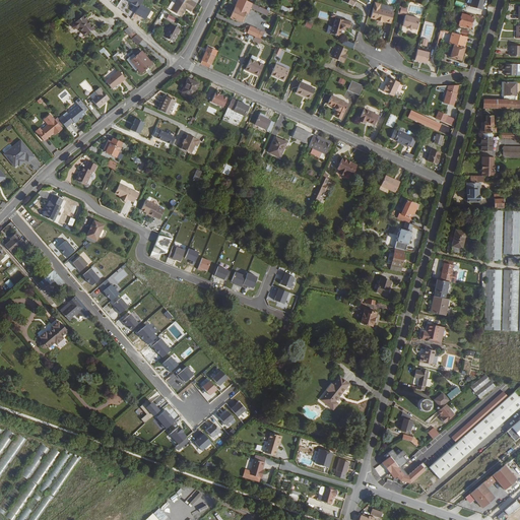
[(133,0),(147,9),(152,0),(133,0)]
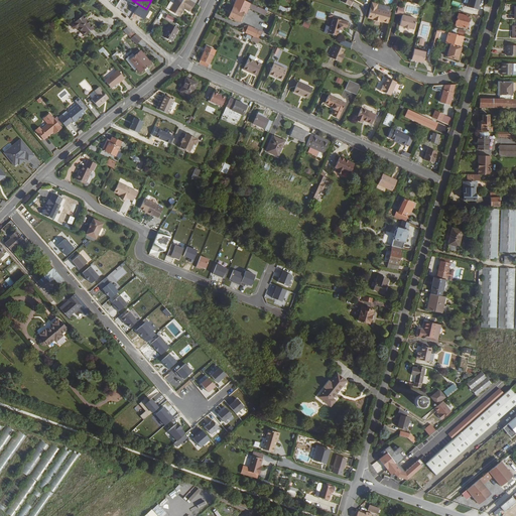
[(175,0),(169,10),(180,16),(184,9),(190,12),(196,3),(190,0),(175,0)]
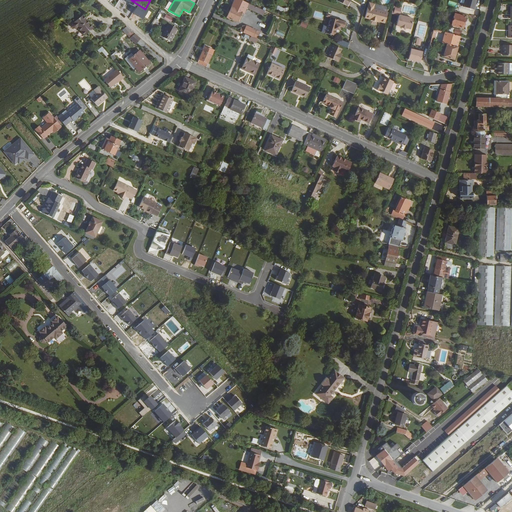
[(264,12),(265,11),(241,0),(234,0),(227,17),(237,22),(242,12),(244,13),(247,8),(262,14),(263,15),(264,12)]
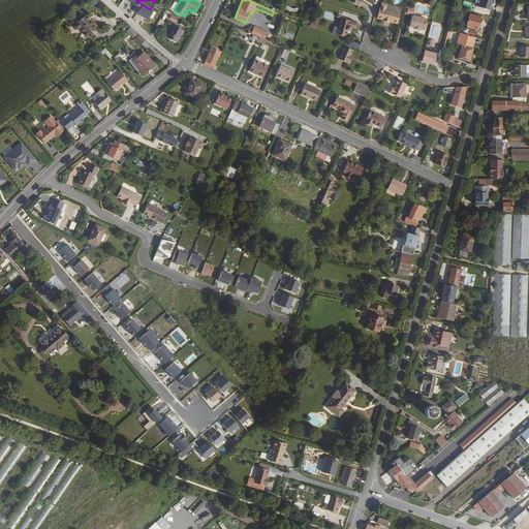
[(490,9),(492,0),(479,0),(478,6),(490,9)]
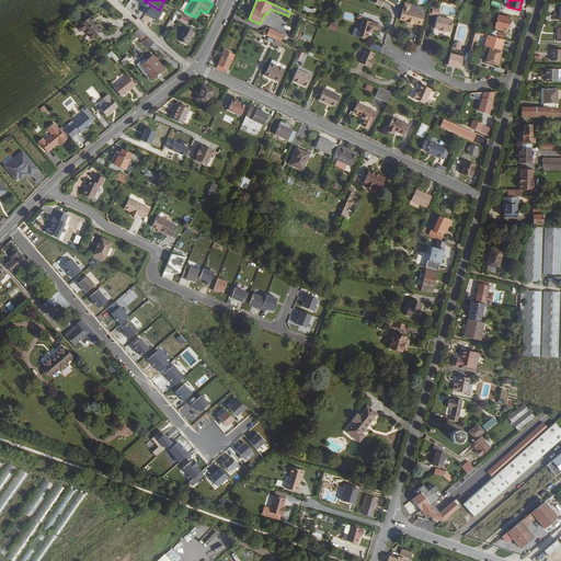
[(425,14),(410,11),(407,23),(414,25),(414,24),(423,26),(425,14)]
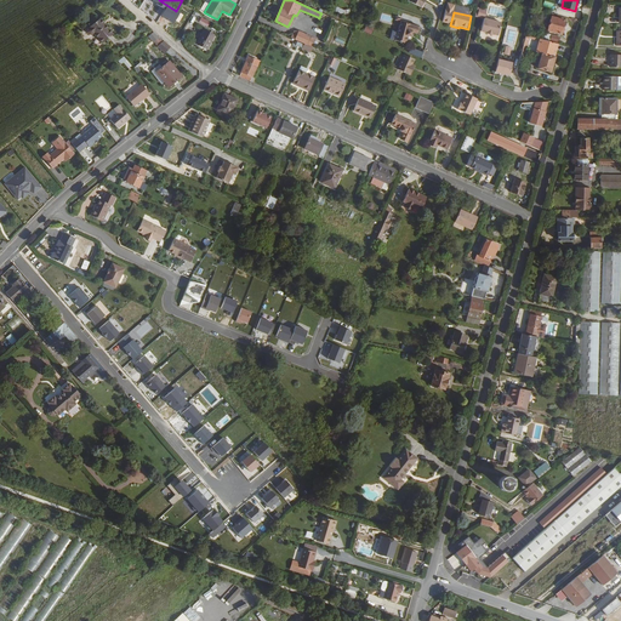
[(560,35),(565,21),(552,17),(548,27),(546,26),(546,27),(548,28),(547,32),(560,35)]
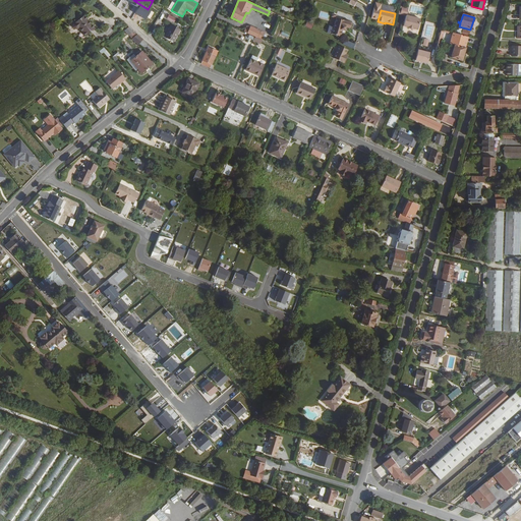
[(85,36),(95,29),(84,15),(75,22),(73,23),(73,26),(74,29),(77,29),(79,27),(85,36)]
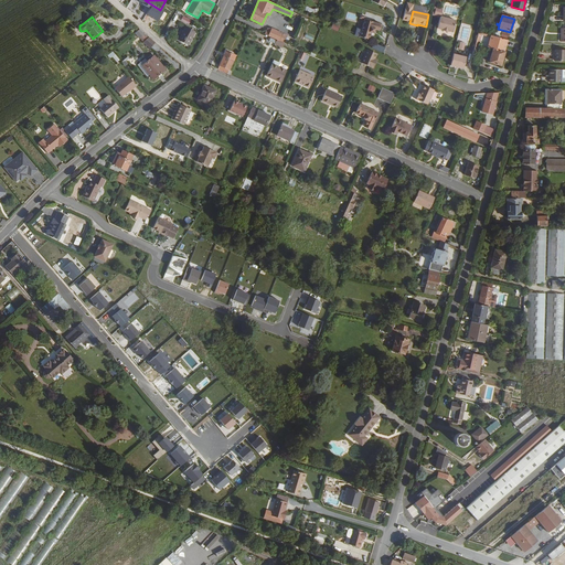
[(454,33),(456,21),(441,18),(438,29),(443,30),(443,31),(448,32),(449,32),(454,33)]
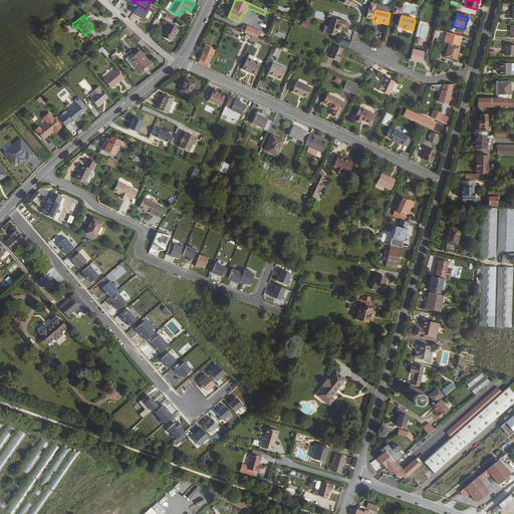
[(346,22),(331,18),(327,34),(335,36),(337,32),(339,32),(340,29),(344,30),(346,22)]
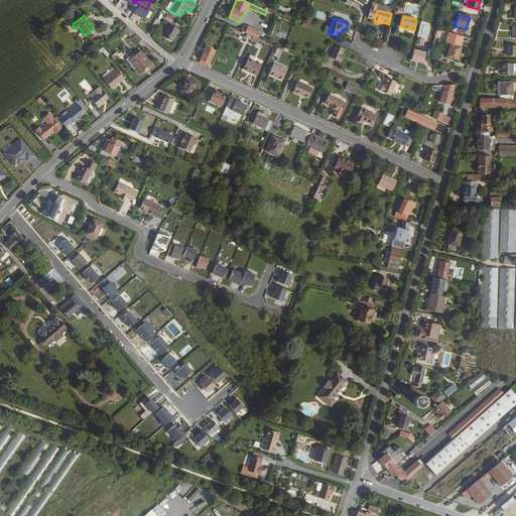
[(304,20),(302,26),(308,28),(310,22),(304,20)]
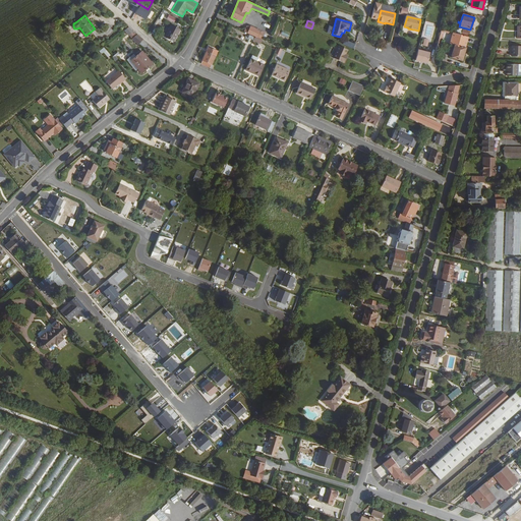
[(178,31),(170,26),(164,38),(172,42),(178,31)]
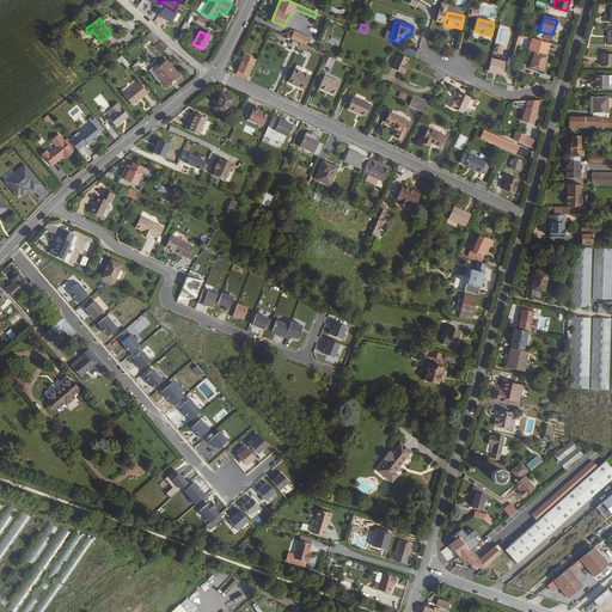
[(295,31),(289,32),(287,37),(300,43),(303,44),(306,38),(307,36),(305,35),(295,31)]
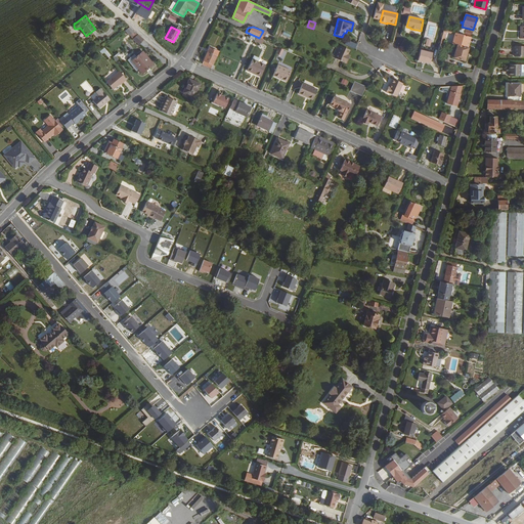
[(470,37),(463,36),(444,30),(442,36),(445,36),(446,33),(454,35),(451,44),(456,45),(467,48),(467,47),(470,37)]
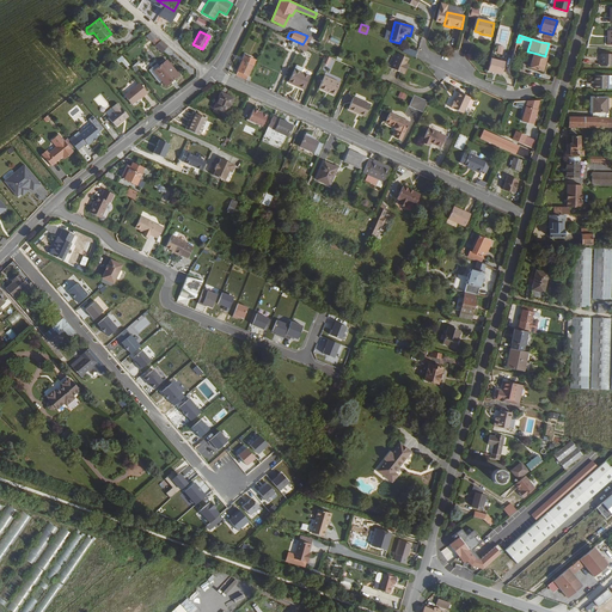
[(169,47),(161,41),(155,46),(163,53),(169,47)]
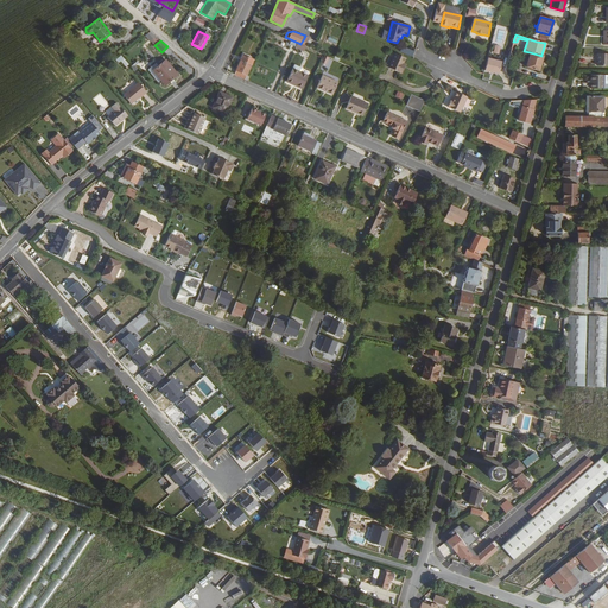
[(538,71),(543,57),(542,56),(530,52),(526,68),(538,71)]
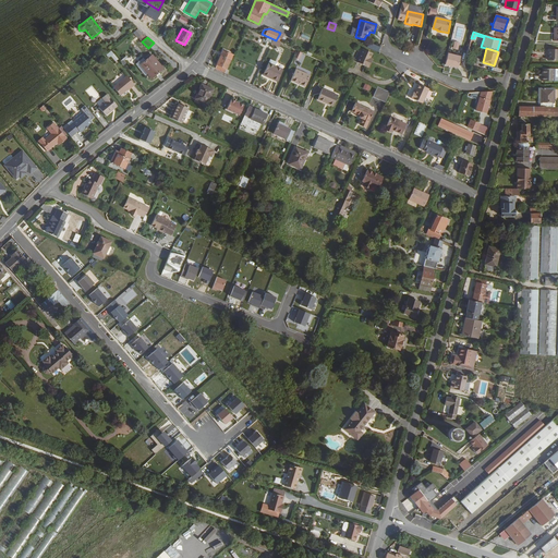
[(557,48),(547,49),(546,59),(557,59),(557,48)]
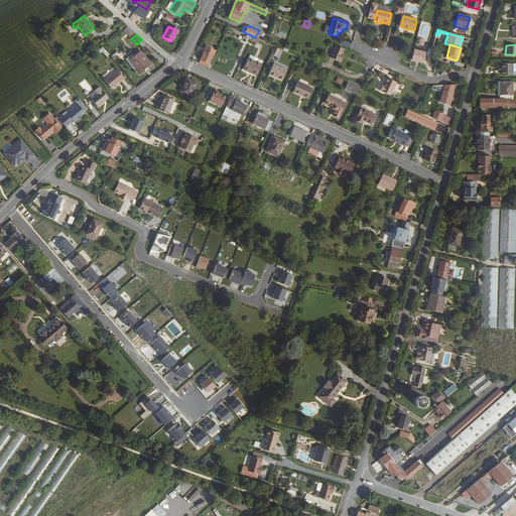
[(103,46),(99,50),(107,58),(110,54),(103,46)]
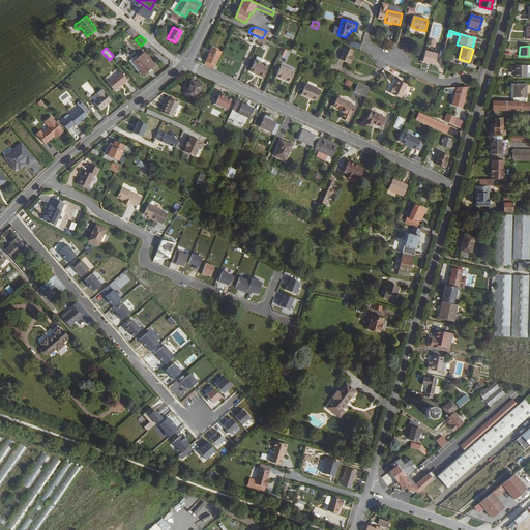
[(354,51),(346,48),(341,60),(351,64),(353,59),(351,58),(352,56),(354,51)]
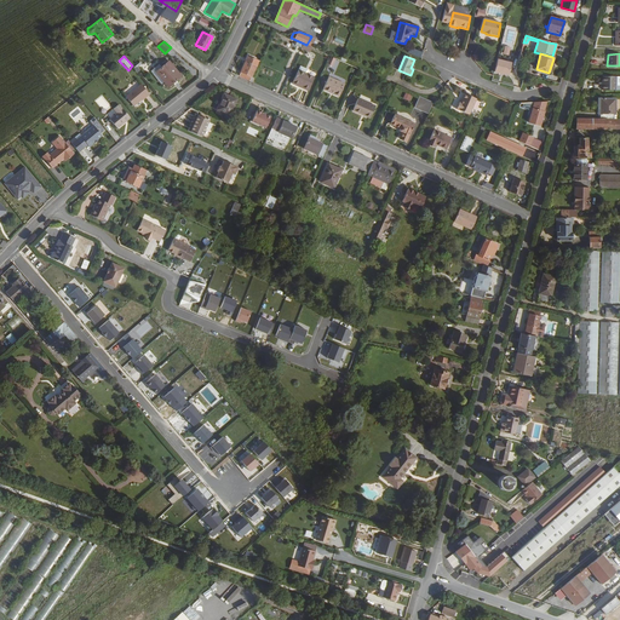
[(240,76),(253,82),(256,78),(253,76),(258,67),(258,65),(247,59),(247,61),(241,72),(242,72),(240,76)]
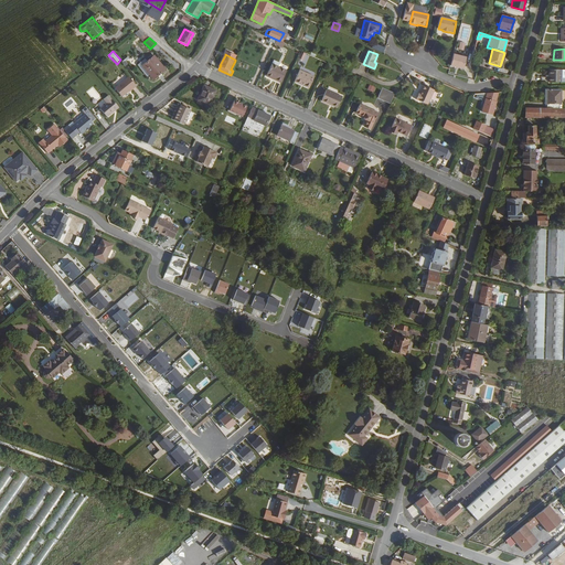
[(464,68),(466,56),(454,54),(450,66),(464,68)]
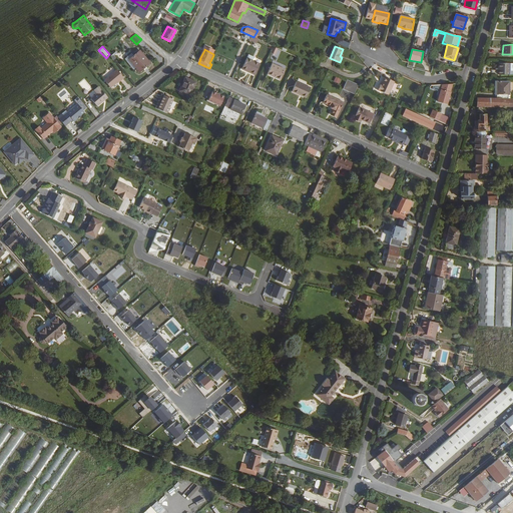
[(132,56),(131,54),(124,59),(129,65),(131,63),(138,71),(149,63),(139,51),(132,56)]
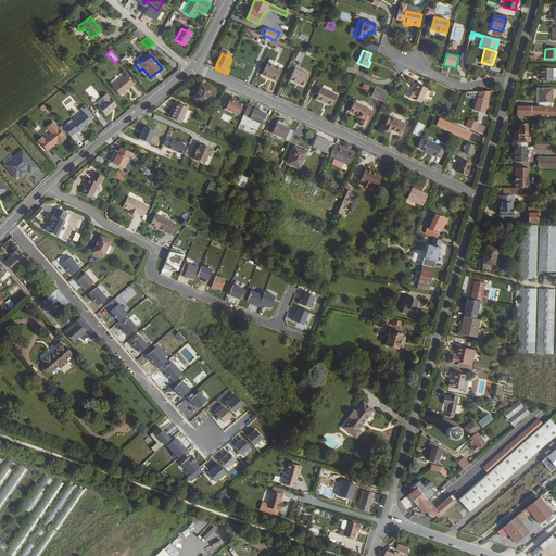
[(282,70),(268,63),(263,74),(270,77),(270,78),(277,81),(282,70)]
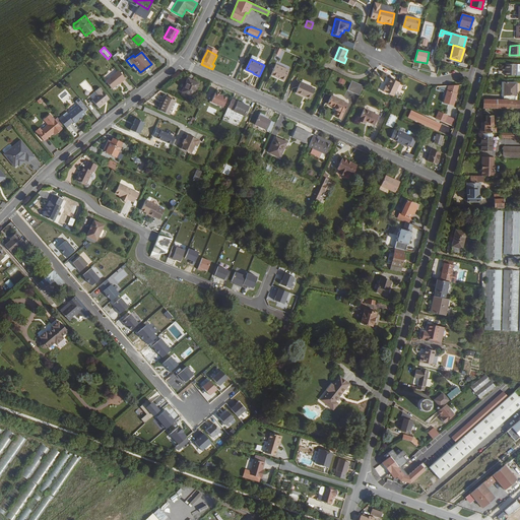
[(516,64),(505,64),(504,75),(516,75),(516,64)]
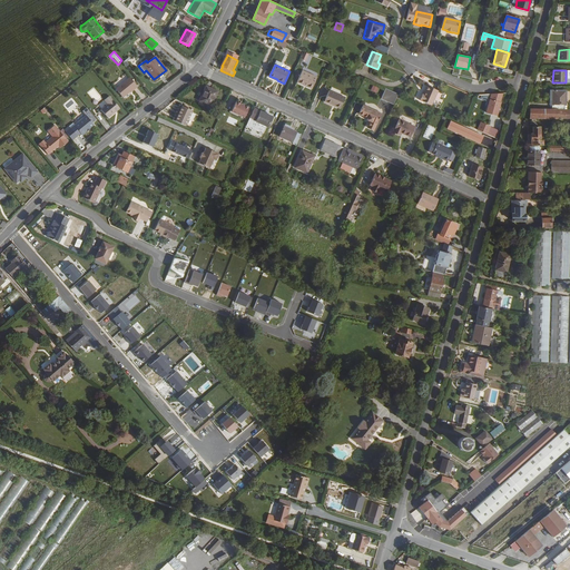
[(317,78),(303,71),(298,82),(306,86),(306,85),(313,88),(317,78)]
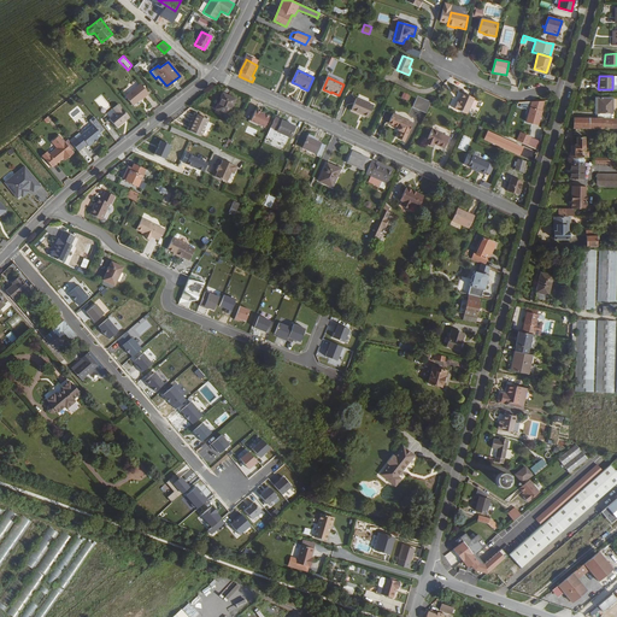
[(147,93),(140,83),(124,97),(131,105),(147,93)]
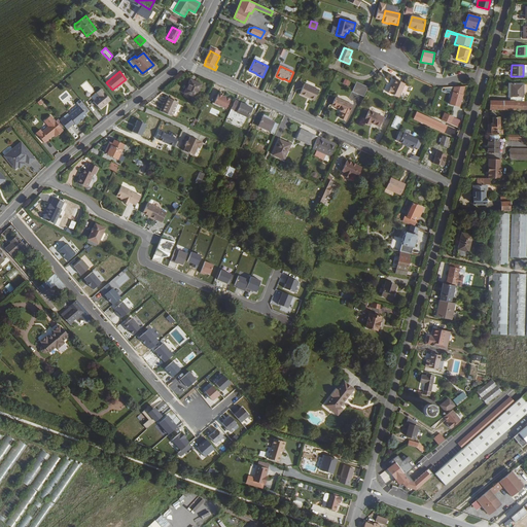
[(203,85),(191,80),(186,91),(192,94),(190,96),(197,98),(203,85)]
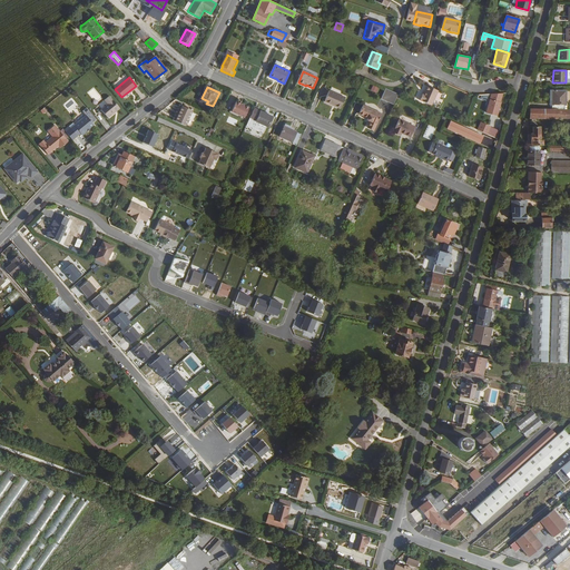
[(423,96),(421,95),(419,101),(430,106),(436,91),(426,87),(424,92),(423,96)]
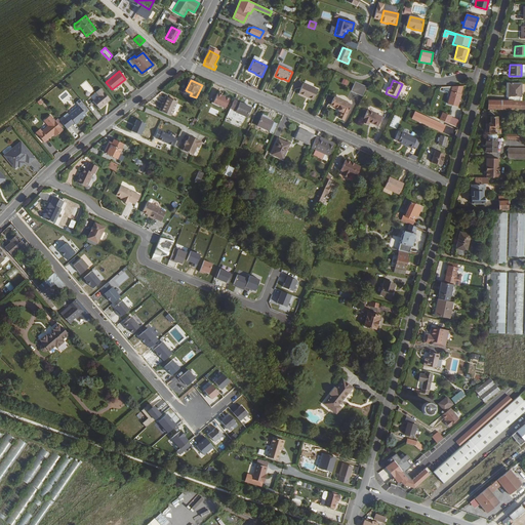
[(362,97),(367,87),(356,82),(351,92),(362,97)]
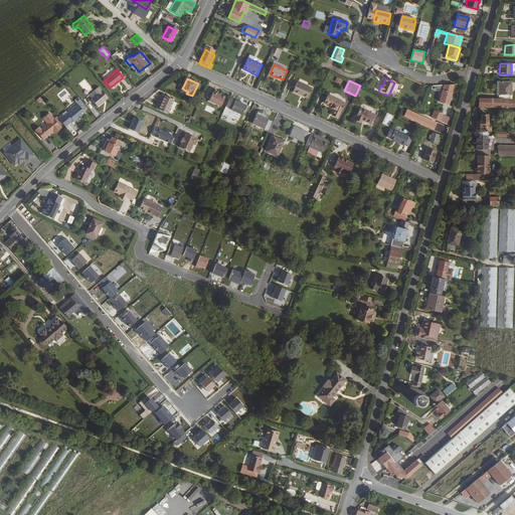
[(512,96),(510,96),(510,93),(510,81),(498,81),(498,82),(496,82),(496,93),(498,93),(498,98),(504,98),(512,98),(512,96)]
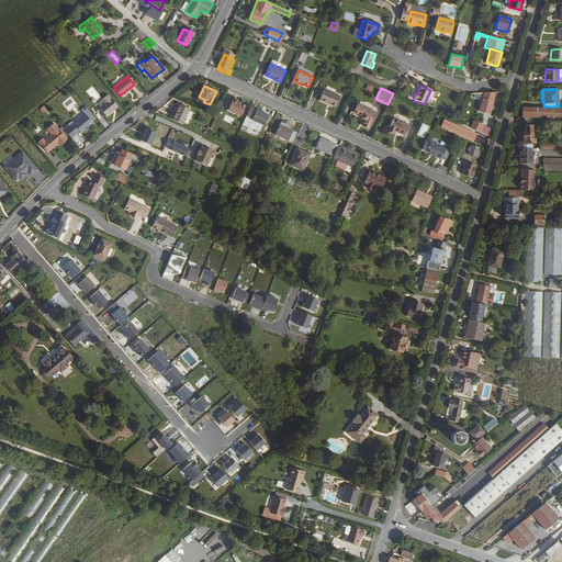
[(341,97),(327,90),(322,101),(336,109),(341,97)]
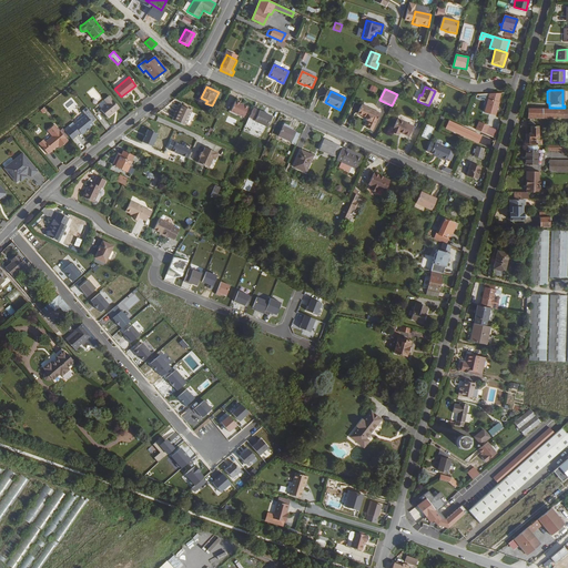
[(495,115),(501,93),(489,94),(484,112),(495,115)]
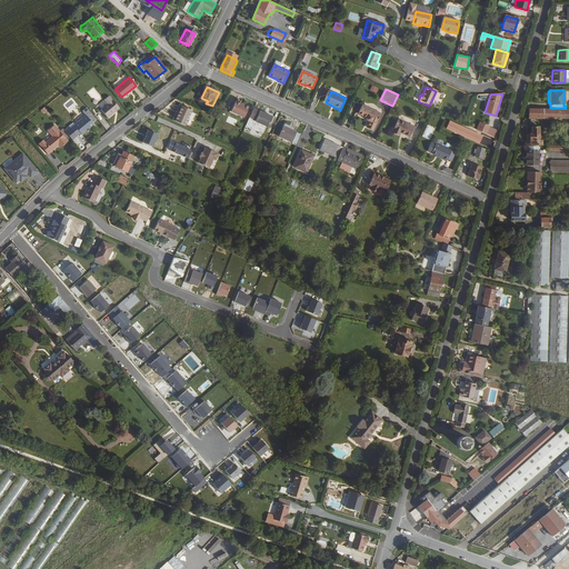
[(103,99),(107,103),(100,109),(107,118),(118,108),(108,96),(103,99)]
